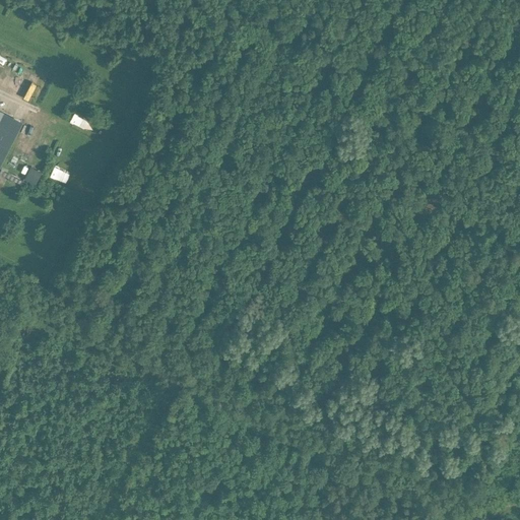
[(99,50),(94,56),(105,62),(108,57),(99,50)]
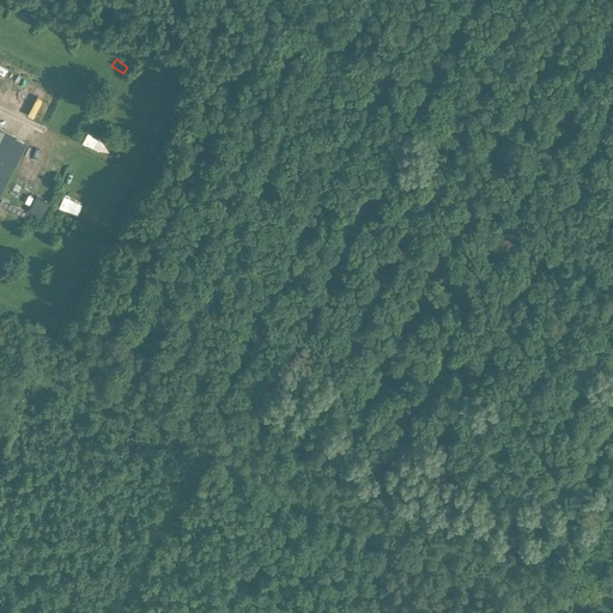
[(11,107),(31,114),(41,86),(19,80),(11,107)]
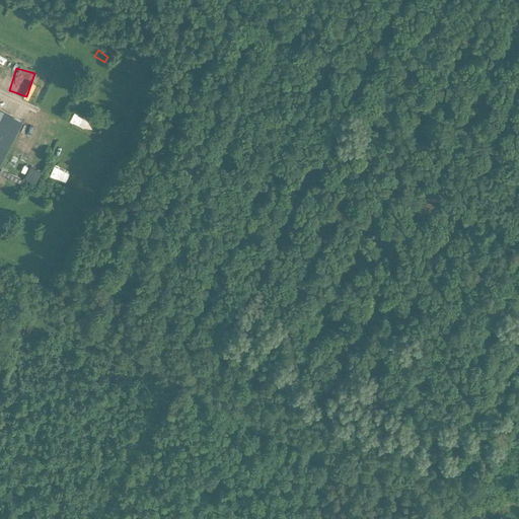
[(85,127),(88,121),(76,115),(73,121),(85,127)]
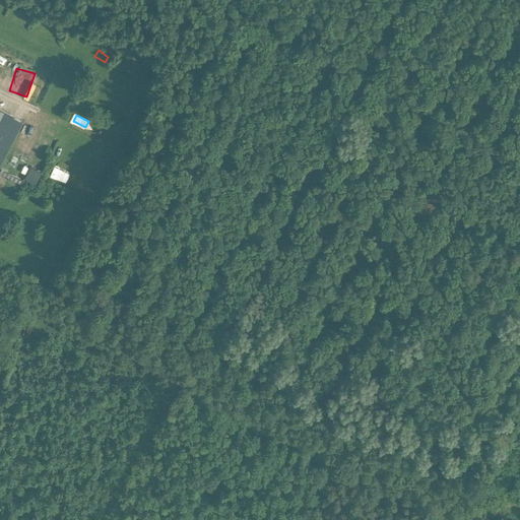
[(56,148),(62,151),(67,143),(62,139),(56,148)]
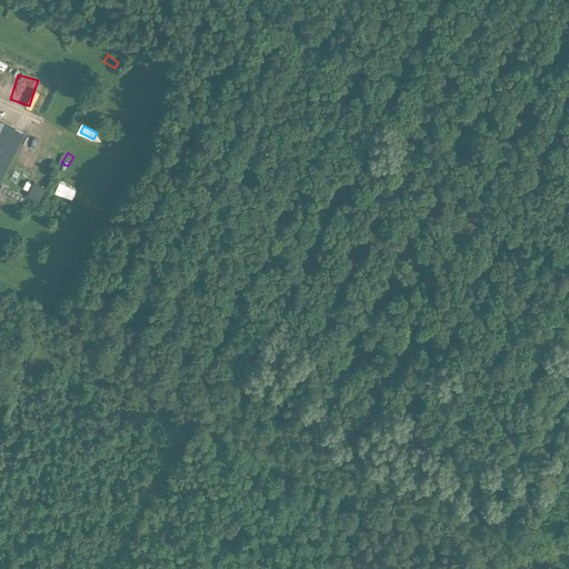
[(10,181),(7,191),(13,192),(16,183),(10,181)]
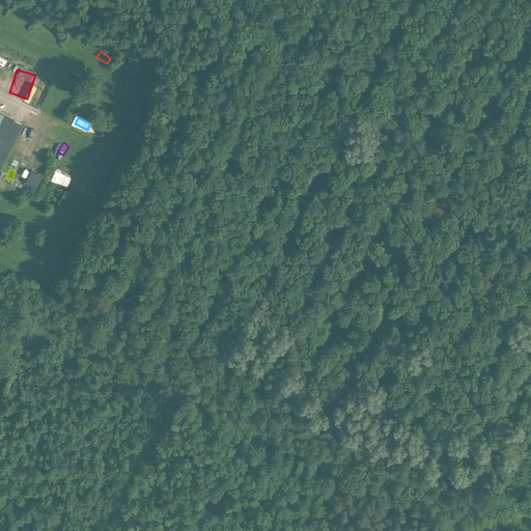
[(81,186),(83,180),(72,176),(70,183),(81,186)]
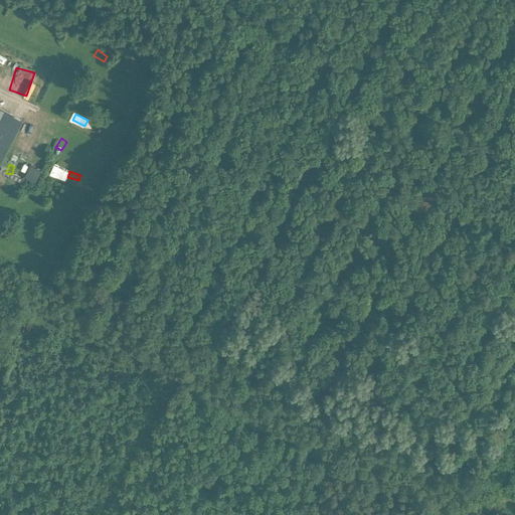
[(26,201),(34,211),(42,205),(35,195),(26,201)]
